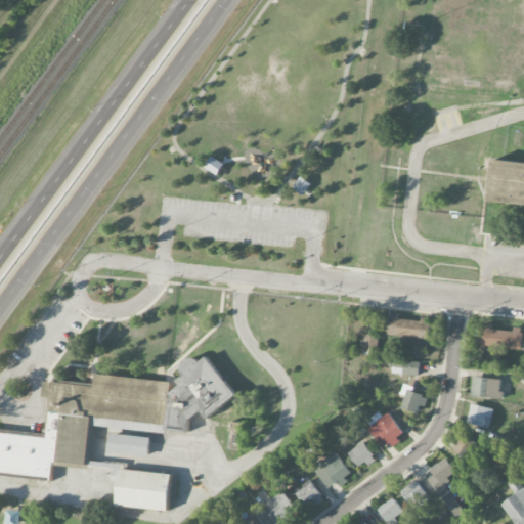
[(206,167),(218,174),(224,164),(213,157),(206,167)]
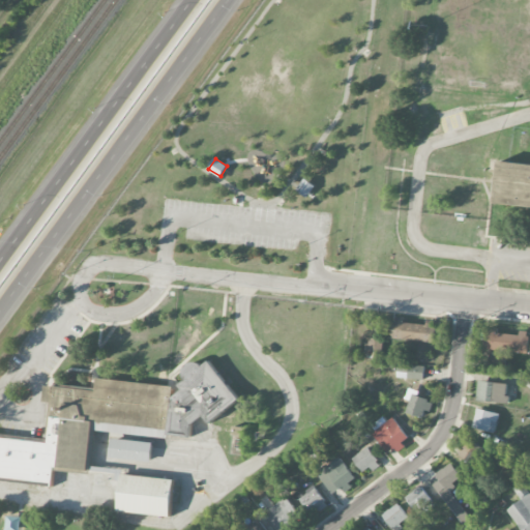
[(529,209),(529,164),(499,163),(496,207),(529,209)]
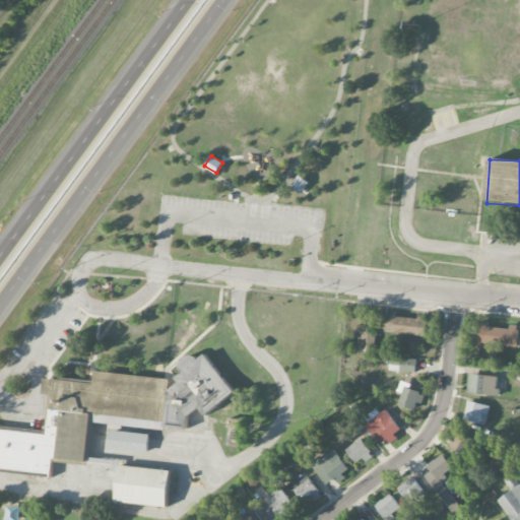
[(397,317),(397,311),(387,310),(385,333),(427,336),(429,320),(397,317)]
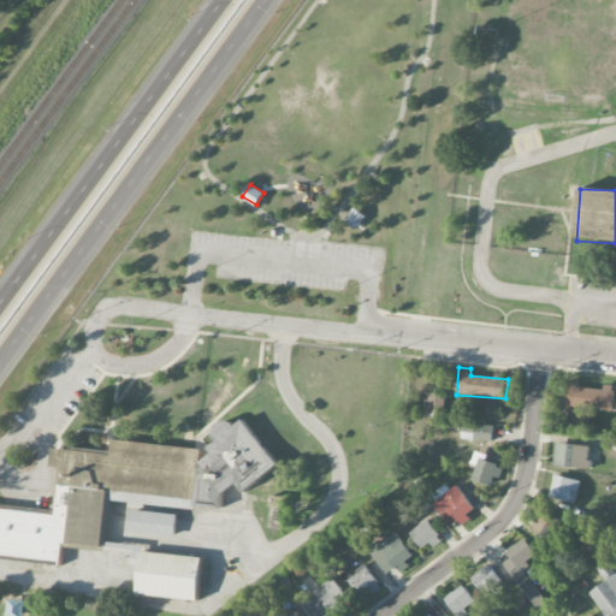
[(578,386),(578,381),(566,380),(564,407),(614,408),(615,389),(578,386)]
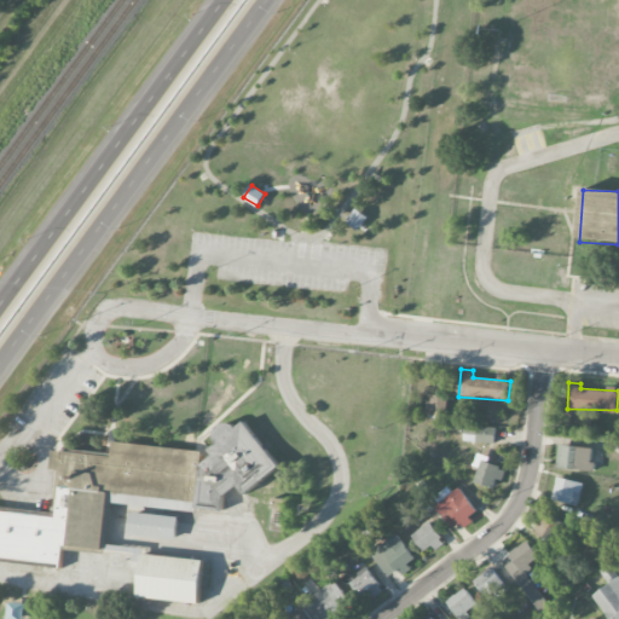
[(429,417),(445,420),(447,397),(432,395),(429,417)]
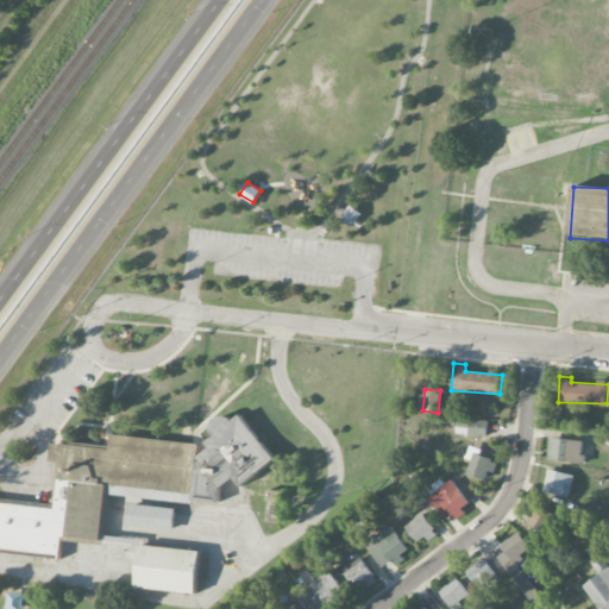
[(563,422),(582,424),(583,407),(564,407),(563,422)]
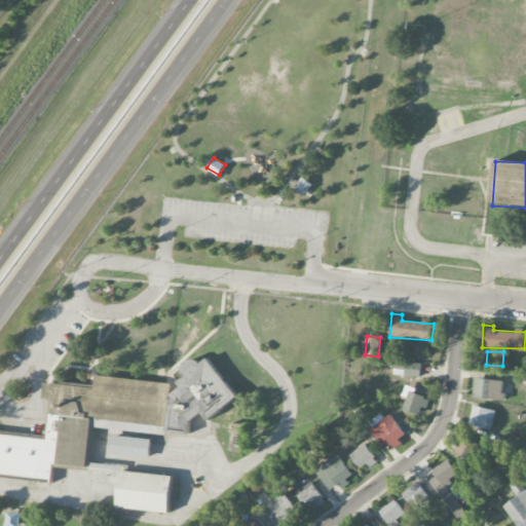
[(44,382),(43,400),(51,400),(48,435),(0,430),(0,474),(53,479),(54,464),(90,467),(94,419),(134,422),(141,431),(162,434),(162,428),(166,428),(168,431),(191,434),(192,421),(203,413),(209,420),(239,398),(213,362),(191,361),(184,366),(183,378),(178,382),(182,387),(173,393),(174,382),(97,376),(96,386),(44,382)]
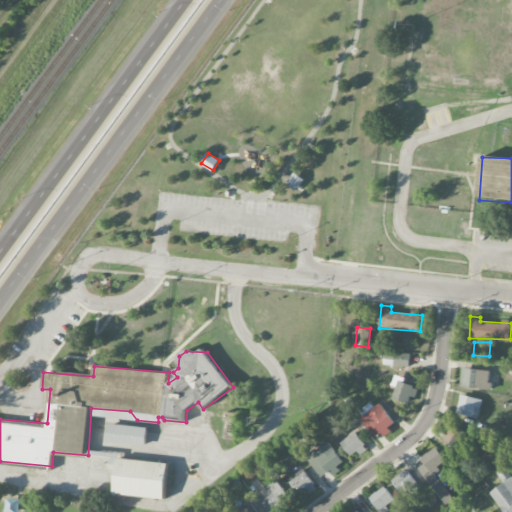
[(409,367),(411,354),(385,351),(383,364),(409,367)]
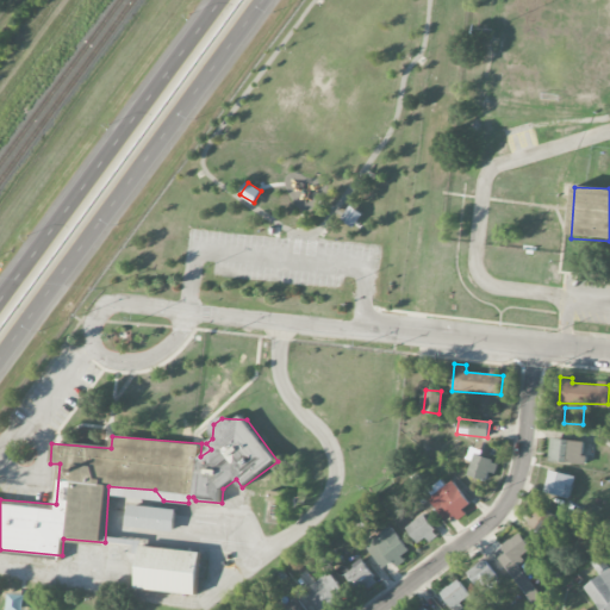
[(549,461),(584,462),(584,441),(551,439),(549,461)]
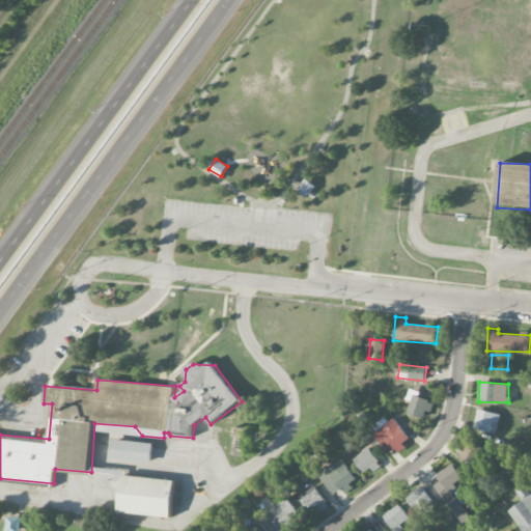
[(426,419),(432,401),(414,395),(408,413),(426,419)]
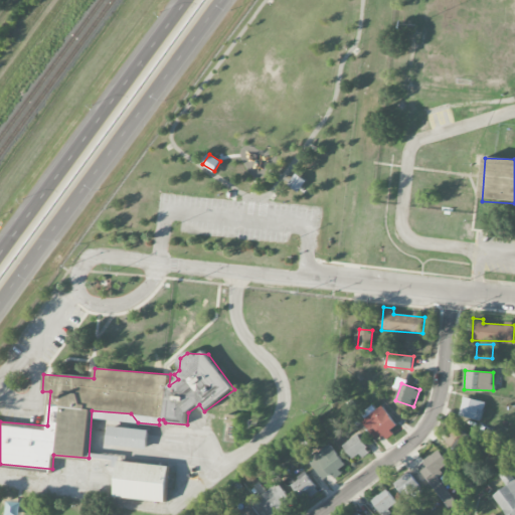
[(485,402),(465,397),(460,415),(481,420),(485,402)]
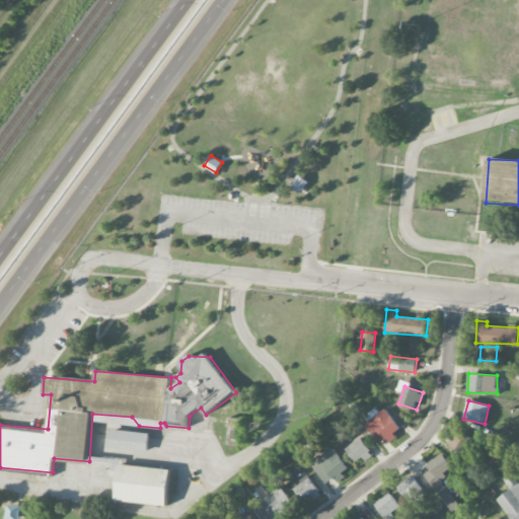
[(367,421),(378,444),(400,433),(389,410),(367,421)]
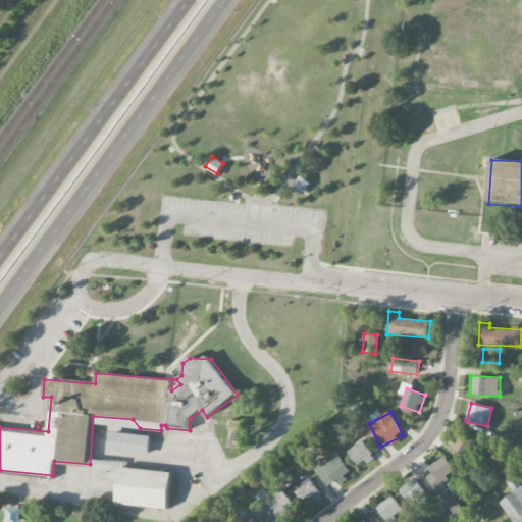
[(151,437),(111,431),(109,450),(149,456),(151,437)]
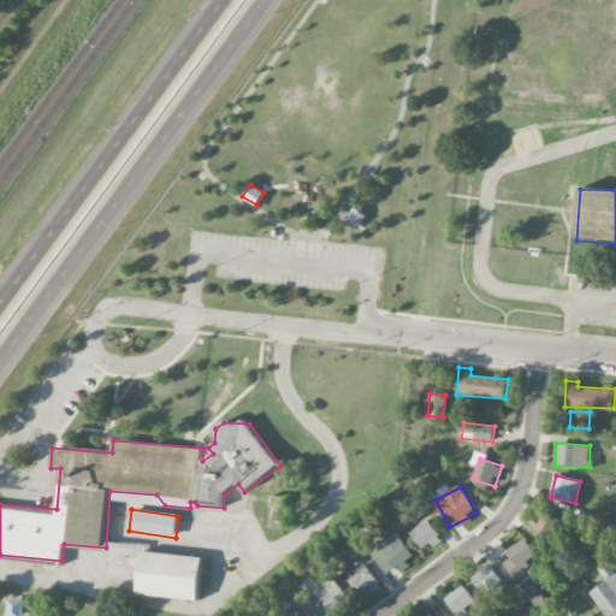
[(554,551),(569,525),(544,510),(533,529),(543,534),(539,543),(554,551)]
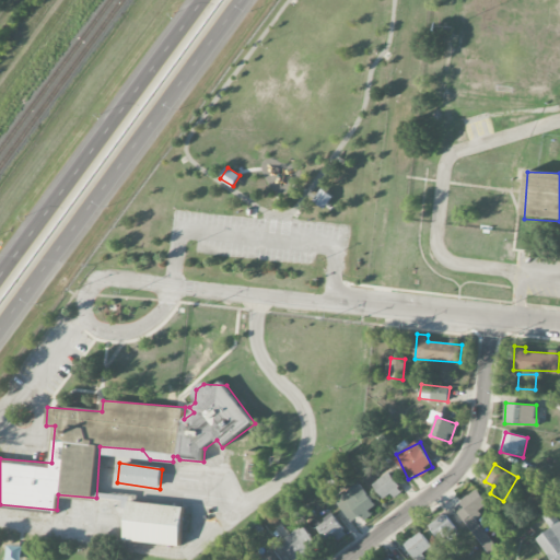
[(401,489),(389,473),(373,485),(385,501),(401,489)]
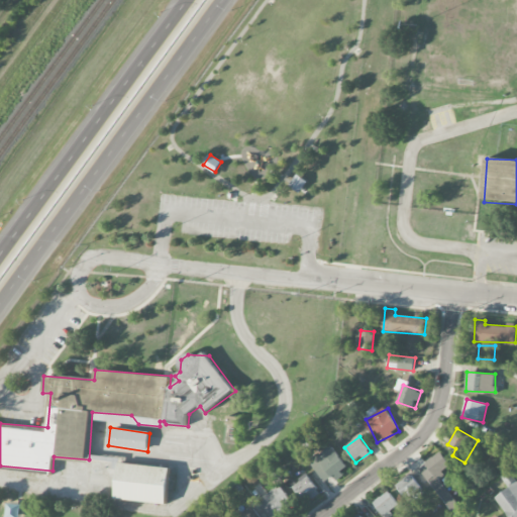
[(334,479),(348,469),(332,446),(310,462),(324,482),(333,476),(334,479)]
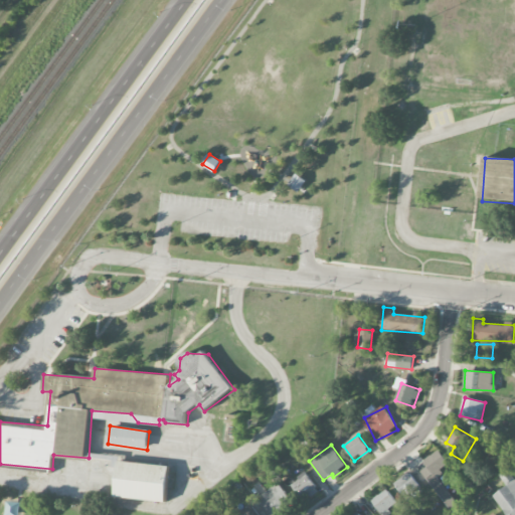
[(436,473),(449,464),(440,451),(417,466),(448,507),(457,501),(436,473)]
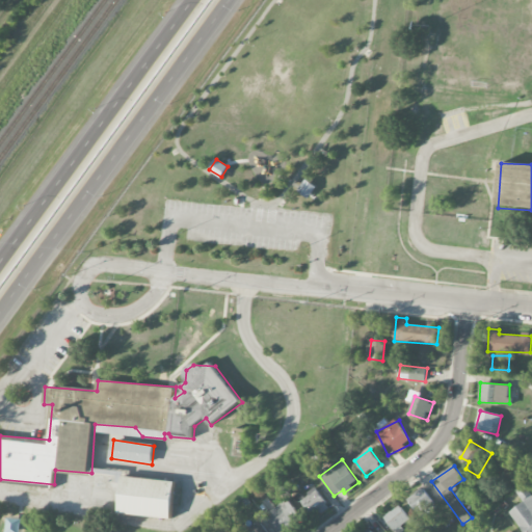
[(173,519),(176,481),(124,476),(120,513),(173,519)]
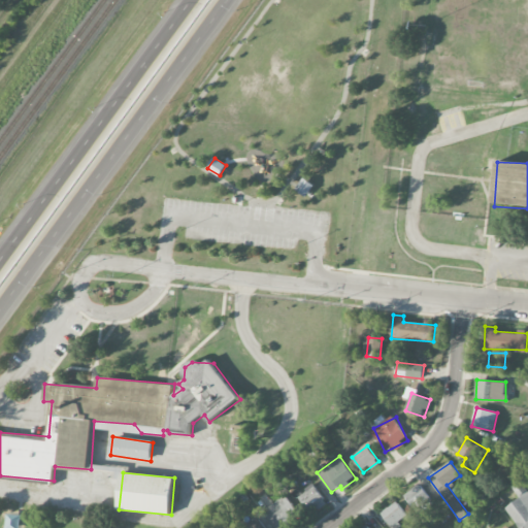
[(506,507),(520,527),(527,527),(527,490),(522,481),(513,487),(520,498),(506,507)]
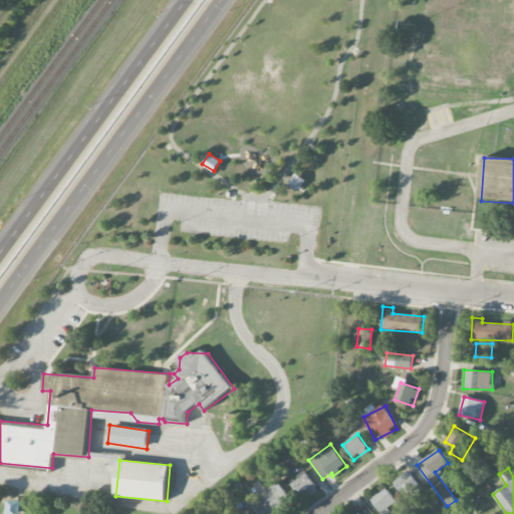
[(395,481),(408,501),(423,491),(410,471),(395,481)]
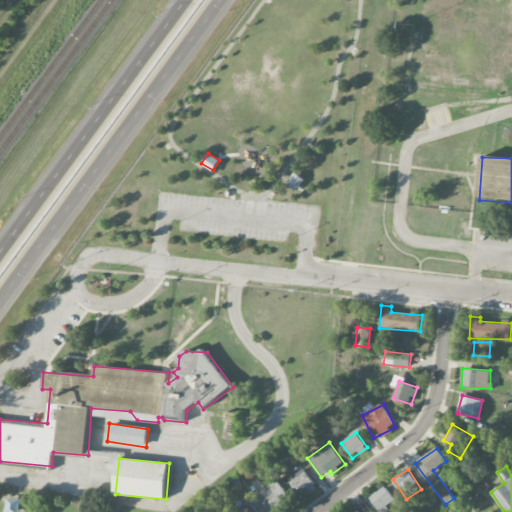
[(298,498),(316,488),(306,470),(288,480),(298,498)]
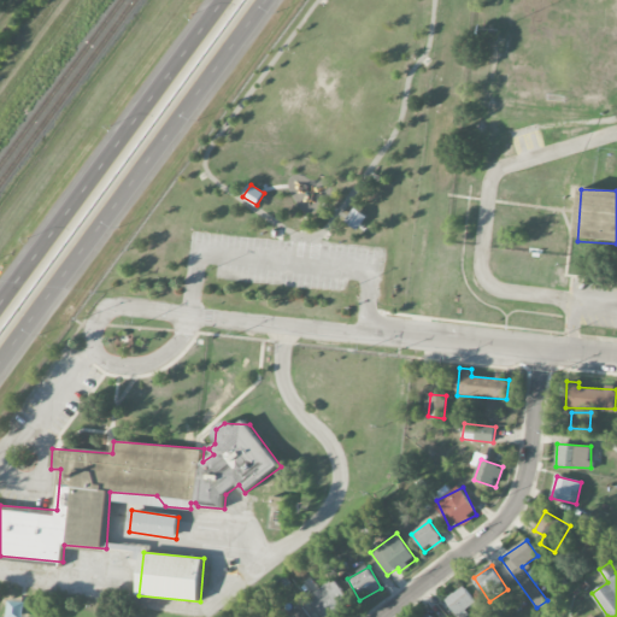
[(327,616),(350,601),(334,579),(309,598),(322,616),(327,616)]
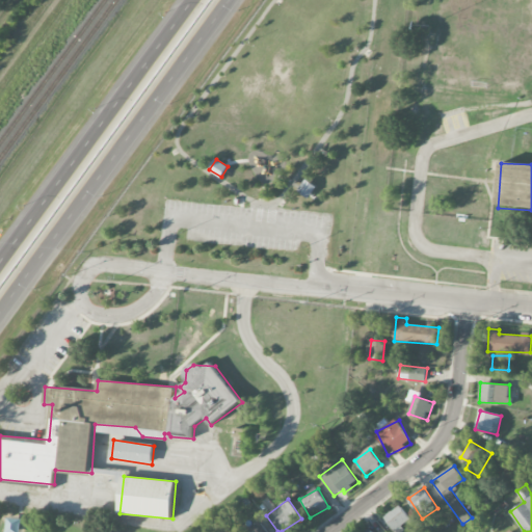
[(410,520),(400,505),(383,517),(395,531),(401,531),(405,529),(402,526),(410,520)]
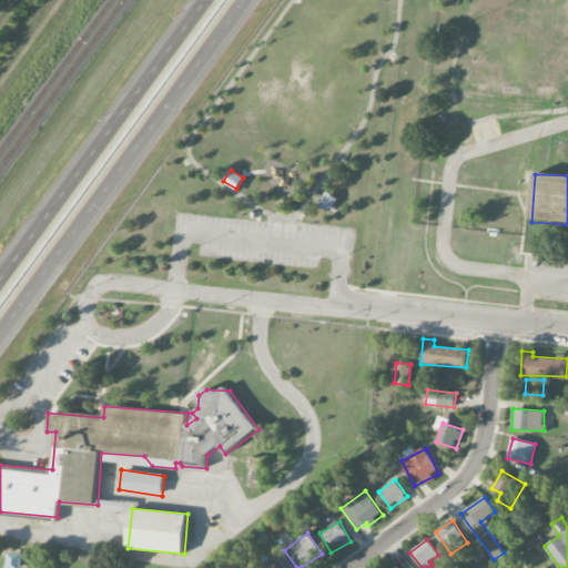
[(284,567),(276,558),(262,567),(284,567)]
